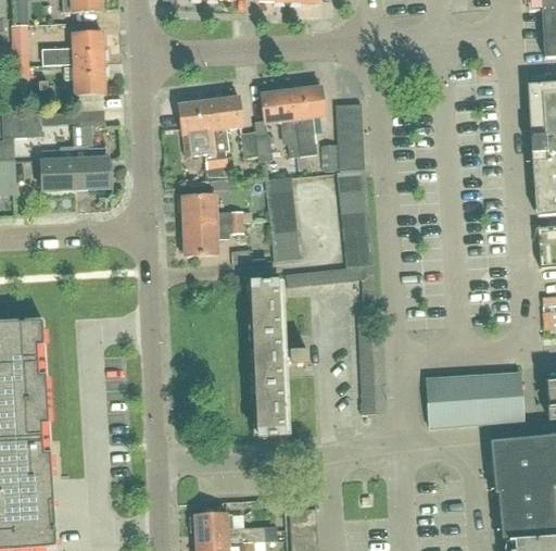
[(70,0),(71,10),(102,9),(101,0),(70,0)]
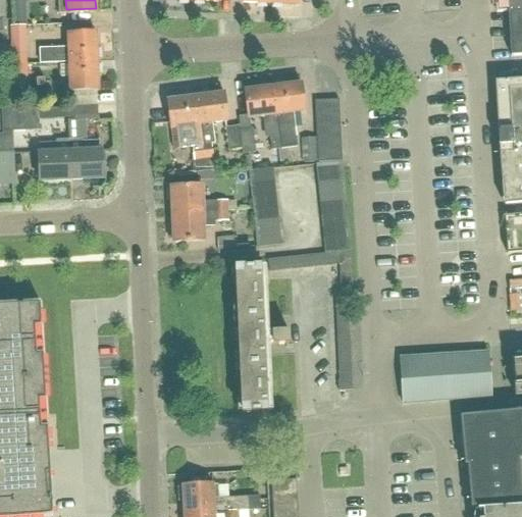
[(496,0),(497,9),(508,8),(508,10),(521,9),(521,0),(496,0)]
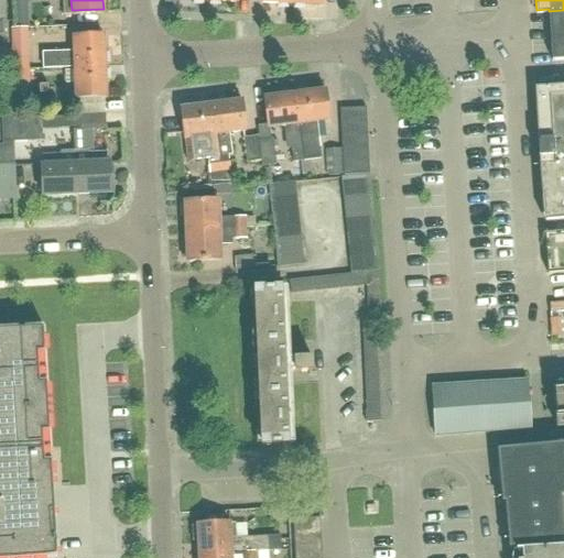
[(563,10),(548,11),(551,57),(563,56),(563,10)]
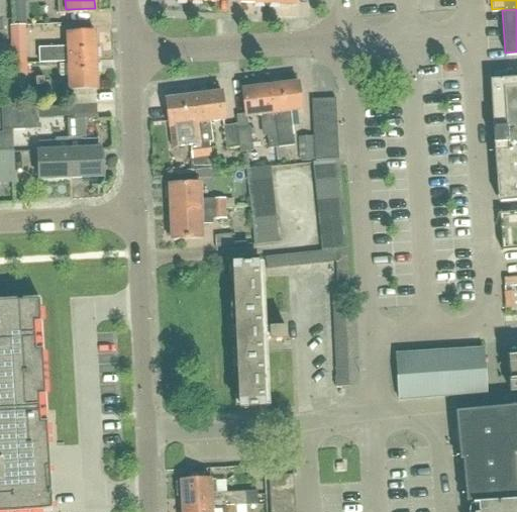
[(97,57),(96,28),(68,29),(69,43),(40,44),(40,60),(68,58),(97,57)]
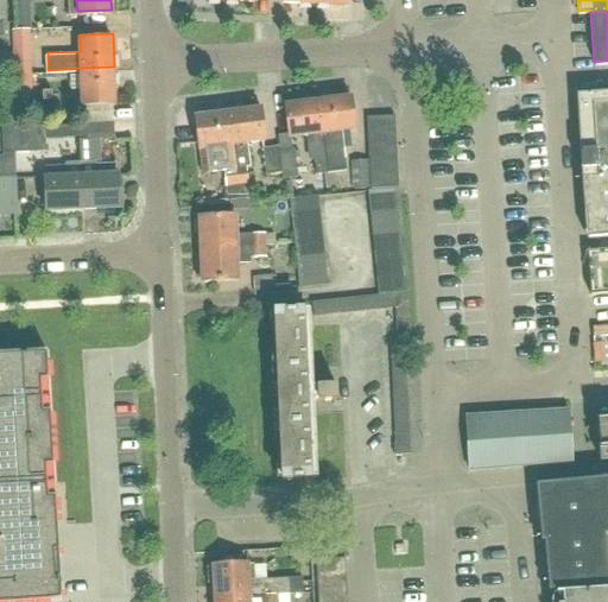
[(16,71),(31,70),(31,59),(14,59),(16,71)]
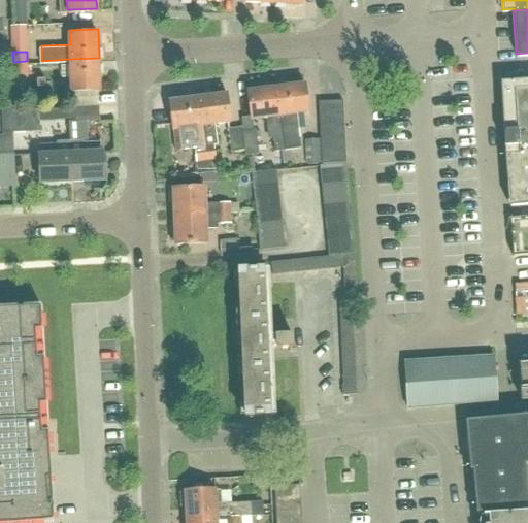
[(99,58),(69,59),(70,89),(100,88),(99,58)]
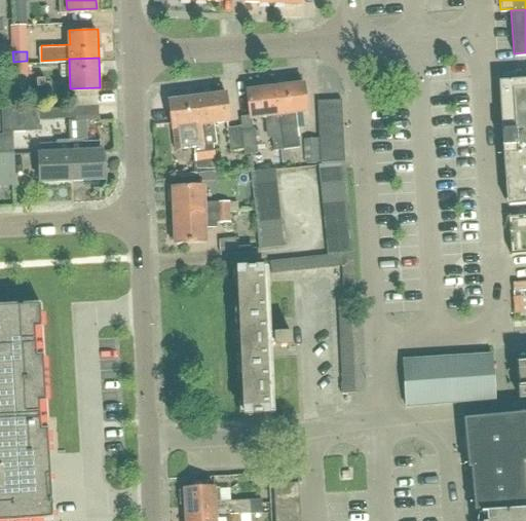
[(28,71),(27,61),(13,62),(13,71),(28,71)]
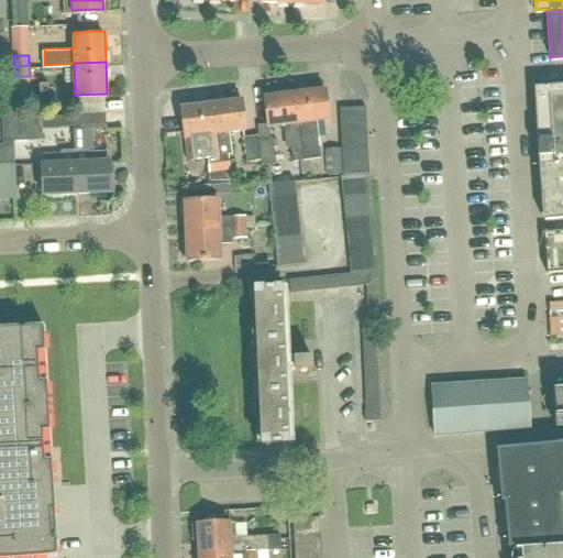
[(562,80),(533,84),(539,166),(543,218),(562,216),(562,80)]
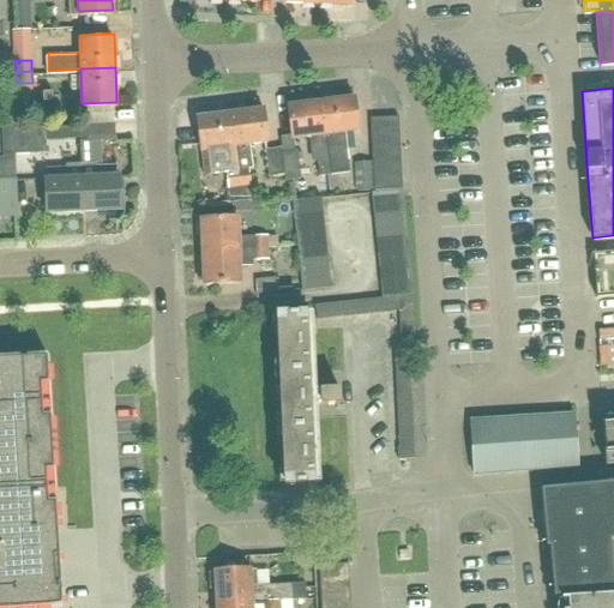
[(349,169),(344,130),(360,127),(355,94),(321,98),(326,132),(331,172),(349,169)]
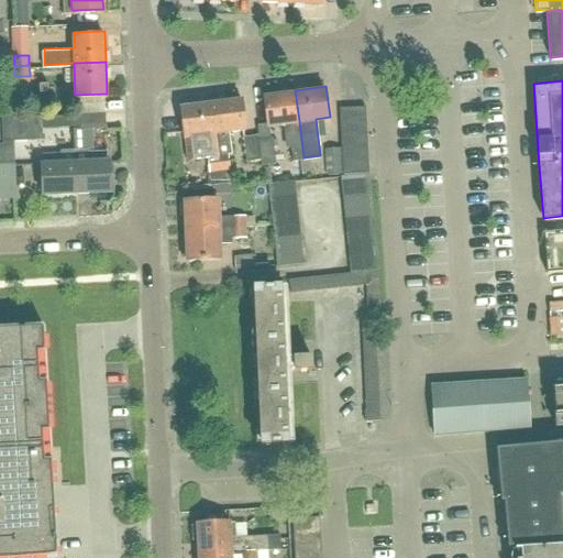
[(299,121),(295,90),(283,91),(264,94),(268,124),(284,122),(286,144),(291,144),(293,159),(304,157),(299,121)]
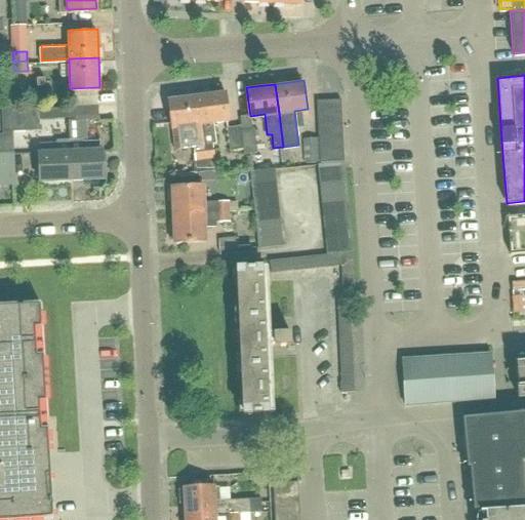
[(227,90),(197,93),(201,122),(200,122),(203,143),(205,157),(215,156),(214,143),(216,142),(214,120),(230,119),(227,90)]
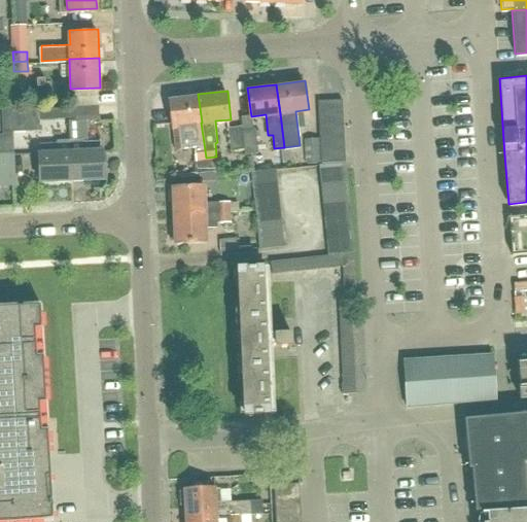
[(190,124),(201,123),(202,123),(198,94),(169,98),(173,127),(174,126),(175,137),(192,135),(190,124)]
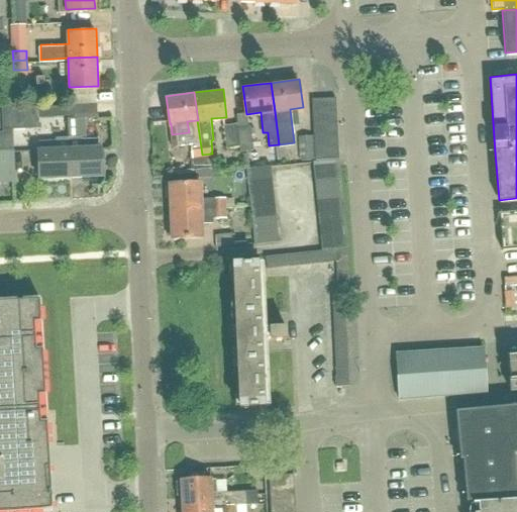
[(312,97),(312,109),(336,108),(336,96),(312,97)]
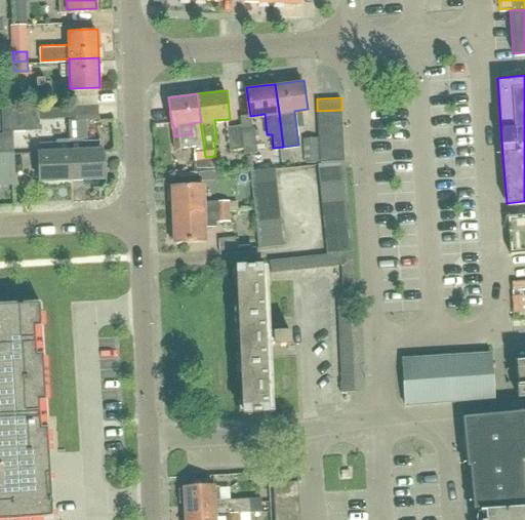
[(70,135),(71,177),(104,175),(102,148),(101,148),(101,137),(81,138),(80,116),(98,115),(98,103),(76,104),(68,104),(69,135),(70,135)]
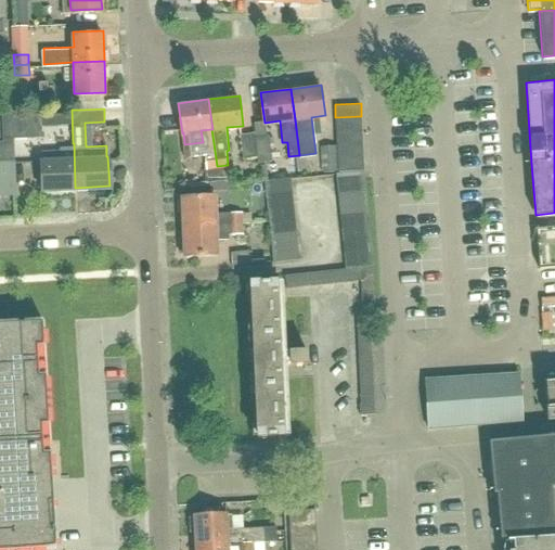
[(41,135),(40,111),(13,112),(13,117),(14,135),(14,136),(41,135)]
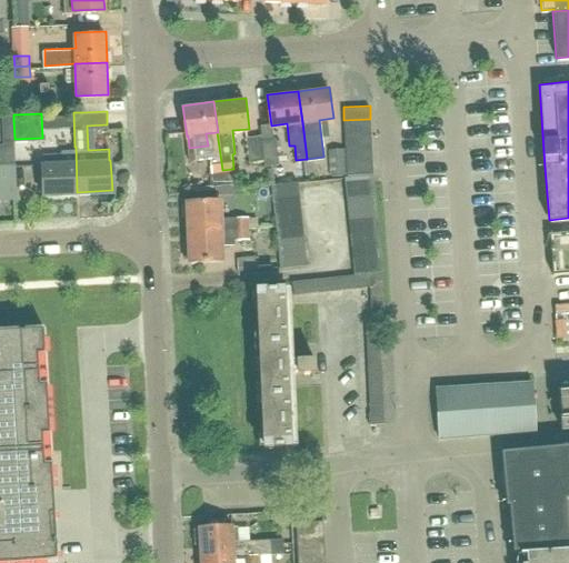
[(42,113),(42,123),(60,123),(60,113),(42,113)]
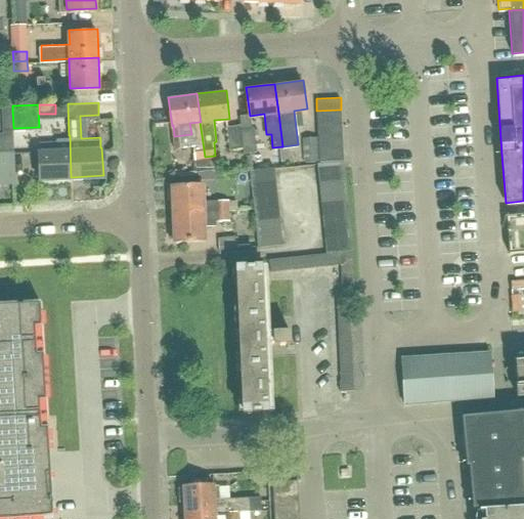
[(317,123),(342,122),(341,110),(316,111),(317,123)]
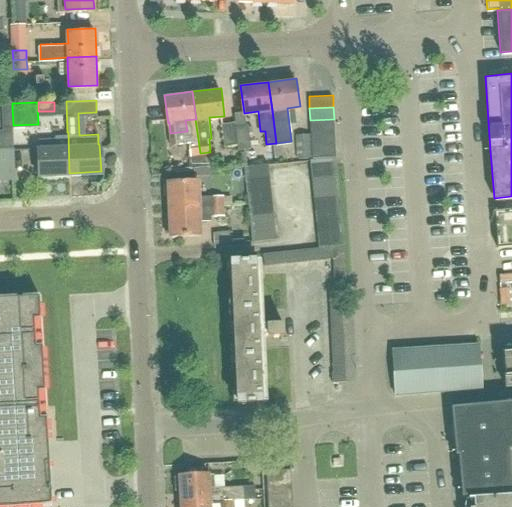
[(13,124),(12,108),(2,108),(3,124),(13,124)]
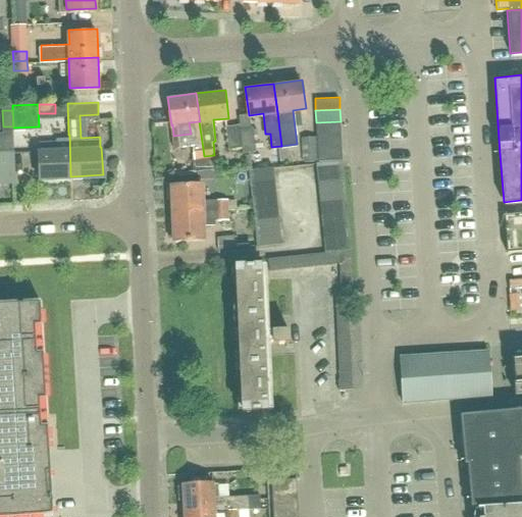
[(341,121),(316,122),(316,134),(341,133),(341,121)]
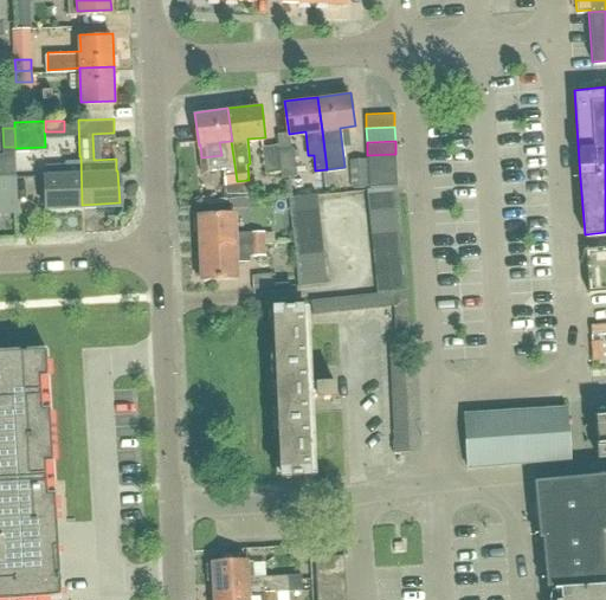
[(277,143),(262,144),(265,172),(281,169),(277,143)]
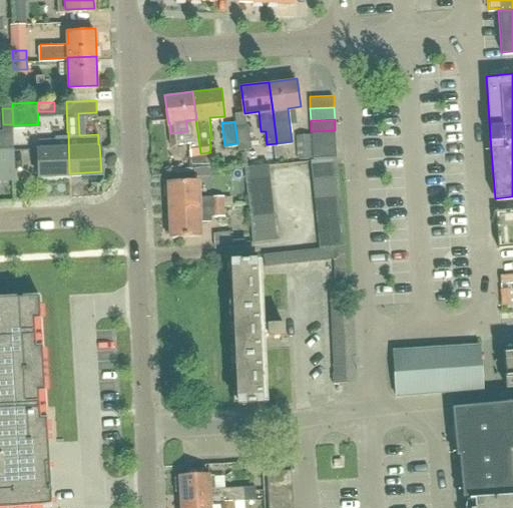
[(248,123),(235,125),(238,148),(251,146),(248,123)]
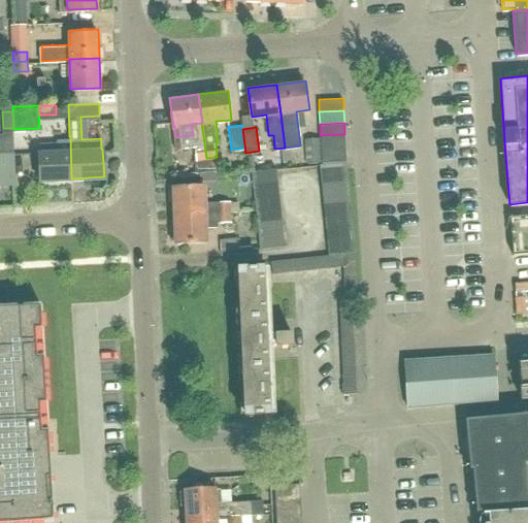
[(318,134),(304,135),(306,160),(320,159),(318,134)]
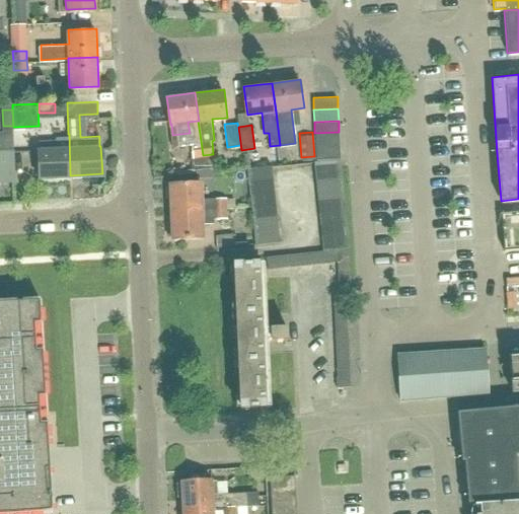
[(339,132),(314,133),(315,145),(340,144),(339,132)]
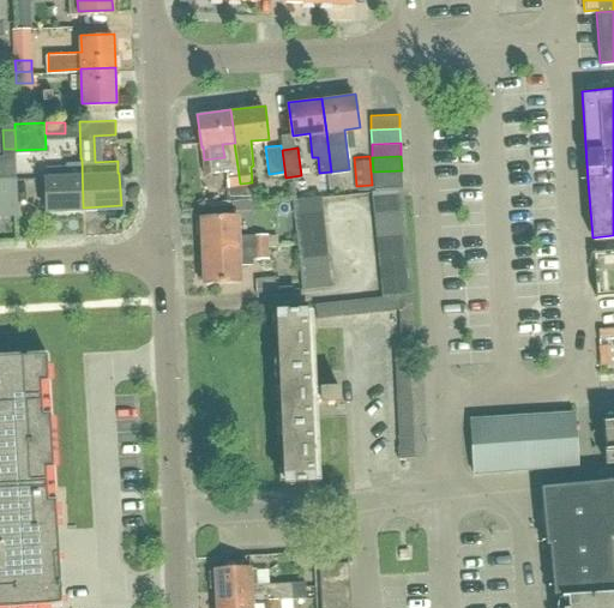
[(68,160),(68,163),(46,164),(47,174),(44,174),(46,209),(83,208),(82,158),(80,158),(68,160)]
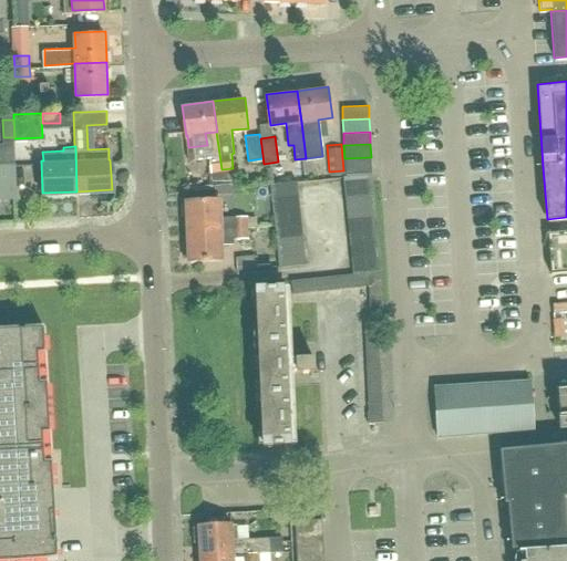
[(219,154),(208,155),(210,169),(208,169),(209,183),(234,179),(233,168),(222,169),(219,154)]
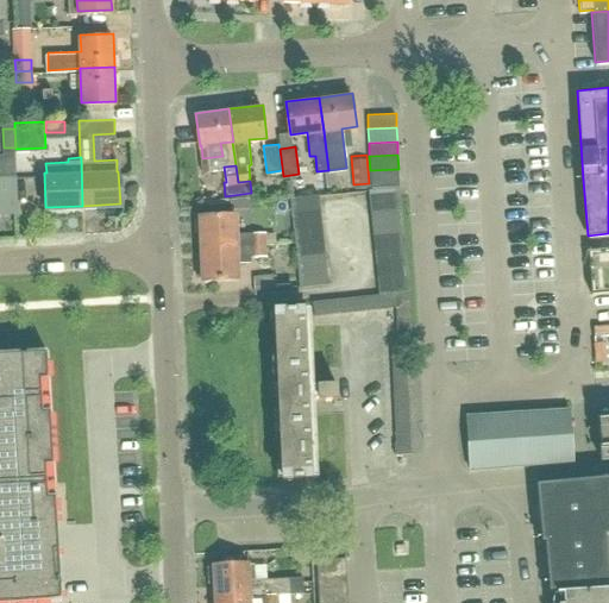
[(399,169),(370,170),(370,184),(399,183),(399,169)]
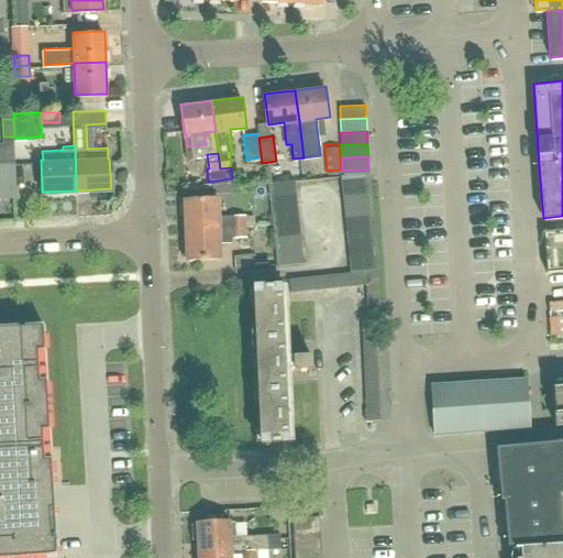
[(0,193),(15,193),(14,160),(0,160),(0,193)]
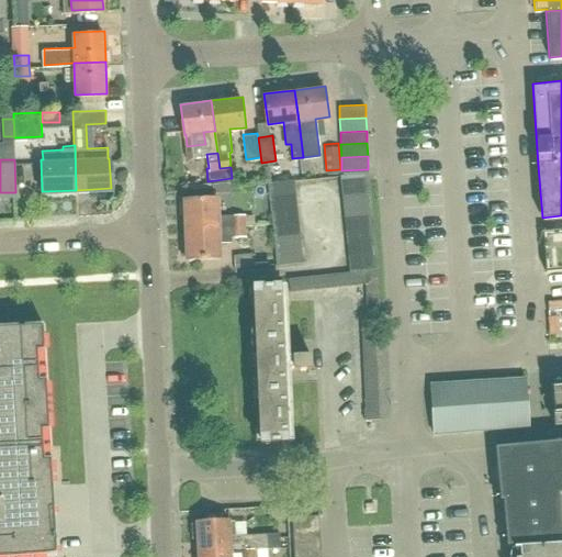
[(370,184),(369,170),(341,173),(343,187),(370,184)]
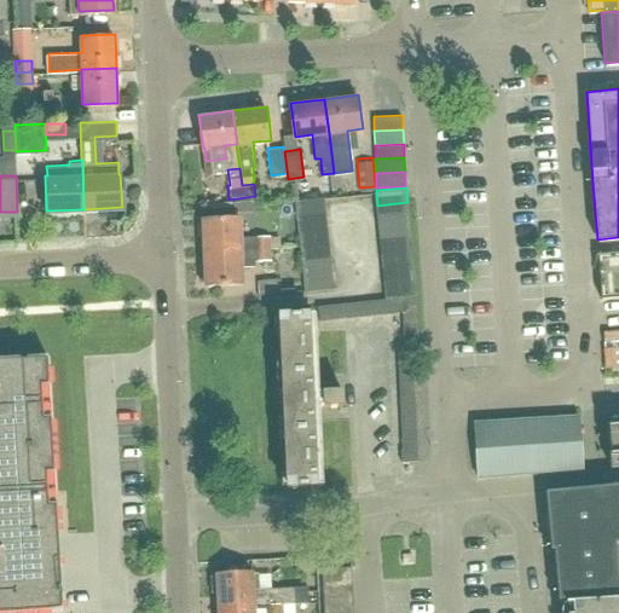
[(296,198),(298,214),(325,212),(323,196),(296,198)]
